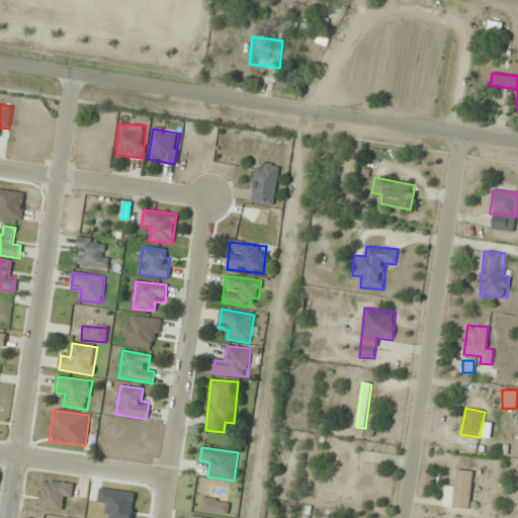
[(470,510),(472,471),(455,470),(452,509),(470,510)]
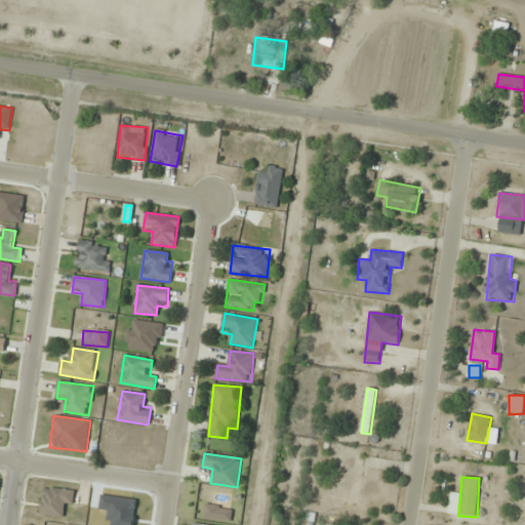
[(75,491),(44,487),(41,515),(63,517),(64,507),(73,508),(75,491)]
